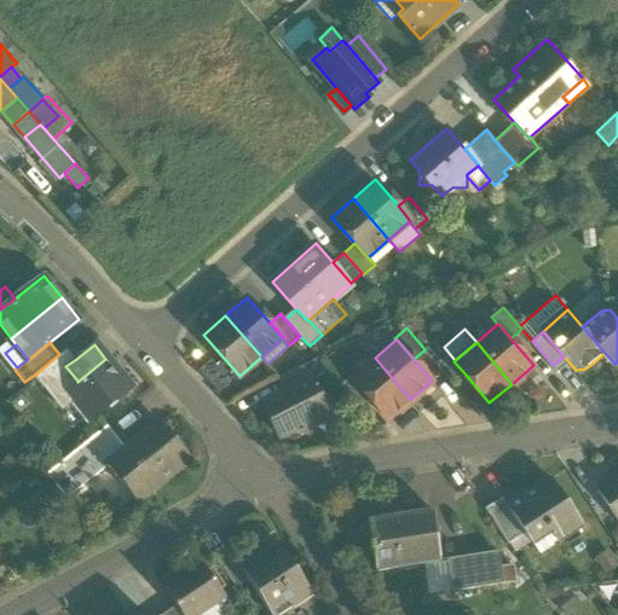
[(44,386),(65,366),(76,359),(68,348),(59,354),(35,375),(44,386)]
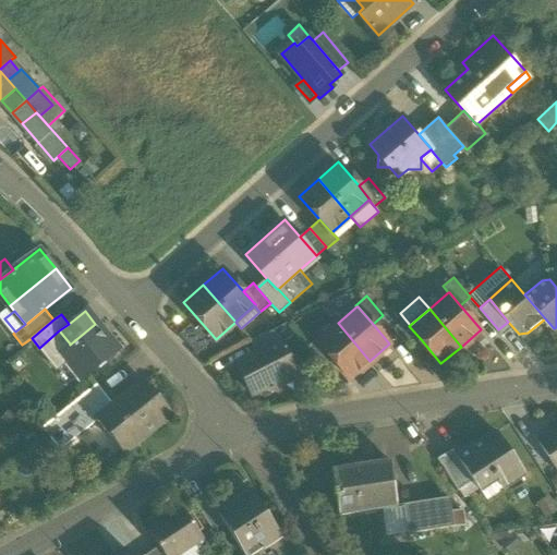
[(394,328),(411,348),(421,339),(409,326),(410,325),(404,318),(394,328)]
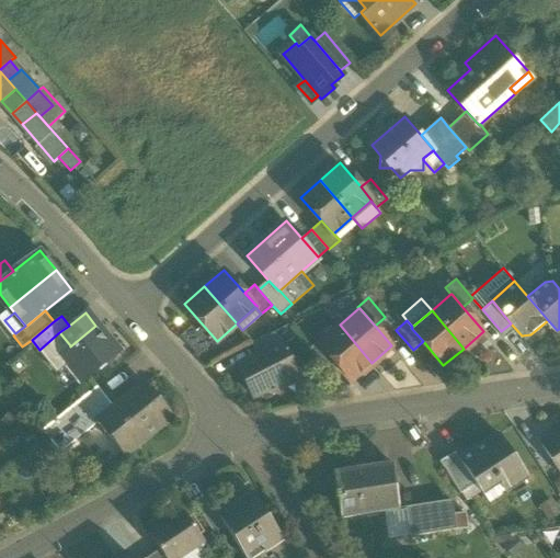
[(181,334),(198,353),(209,344),(192,325),(181,334)]
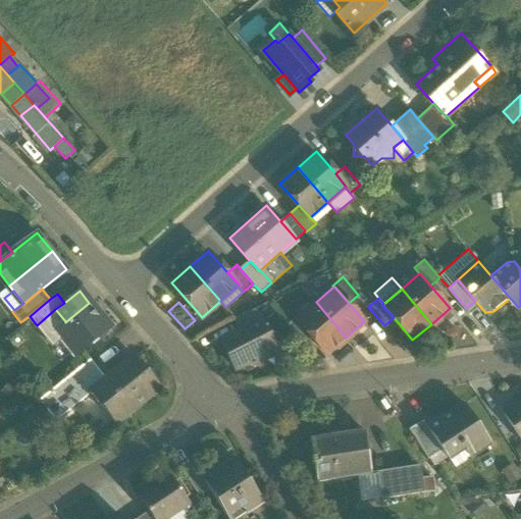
[(327,353),(346,338),(316,302),(299,317),(298,318),(312,334),(327,353)]
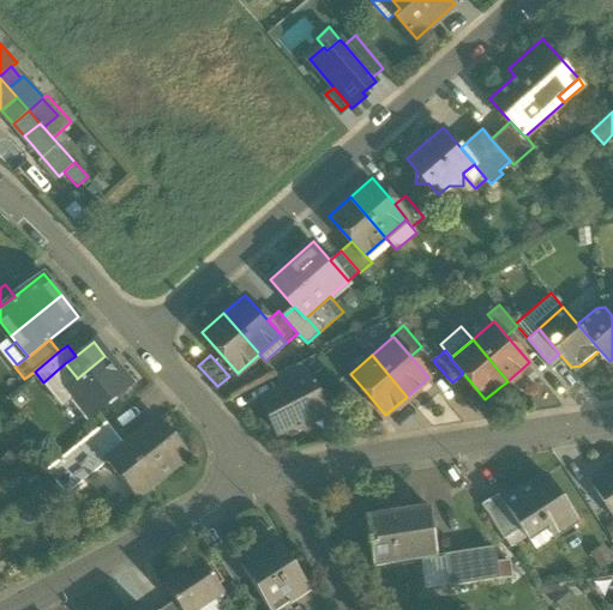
[(85,411),(95,412),(107,403),(110,403),(118,398),(118,393),(132,382),(119,366),(113,366),(104,356),(77,379),(77,378),(65,387),(73,397),(85,411)]
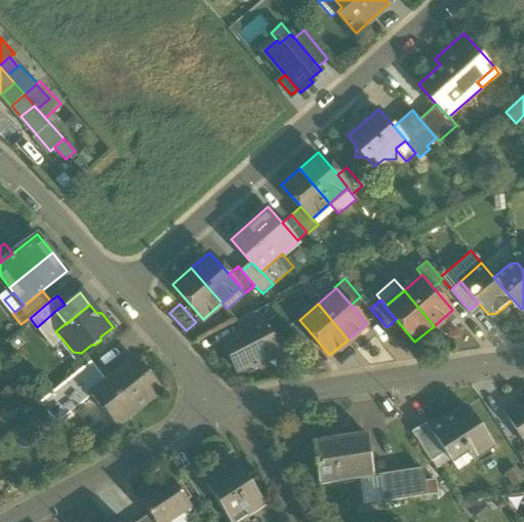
[(236,320),(242,331),(264,320),(258,309),(237,320),(236,320)]
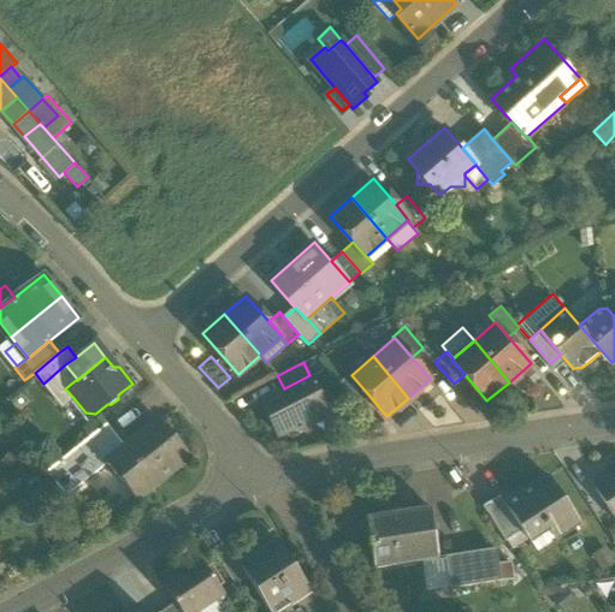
[(77,379),(65,364),(43,384),(61,408),(74,398),(65,388),(77,379)]
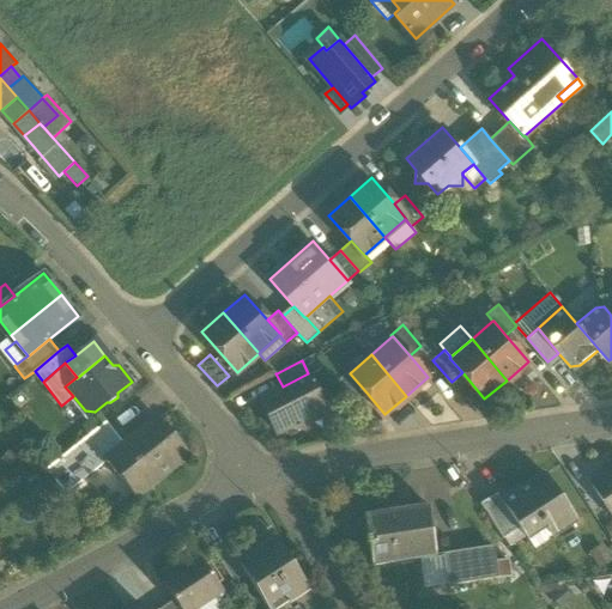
[(337,381),(356,402),(367,393),(350,373),(351,372),(349,370),(337,381)]
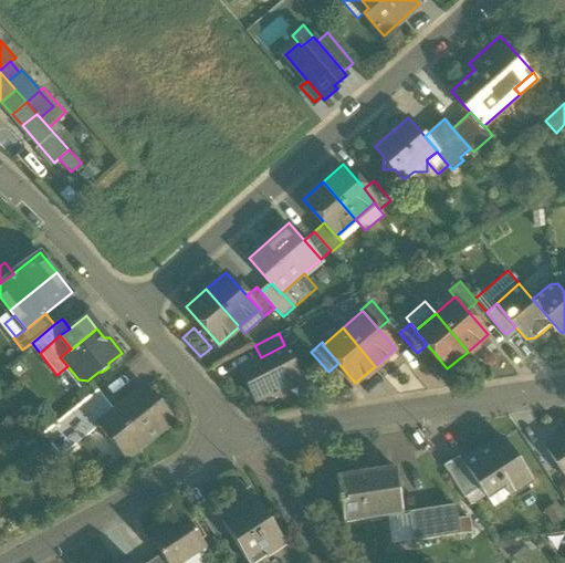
[(243,373),(257,399),(270,393),(275,394),(282,391),(284,385),(282,381),(299,372),(284,345),(261,357),(258,358),(255,366),(243,373)]
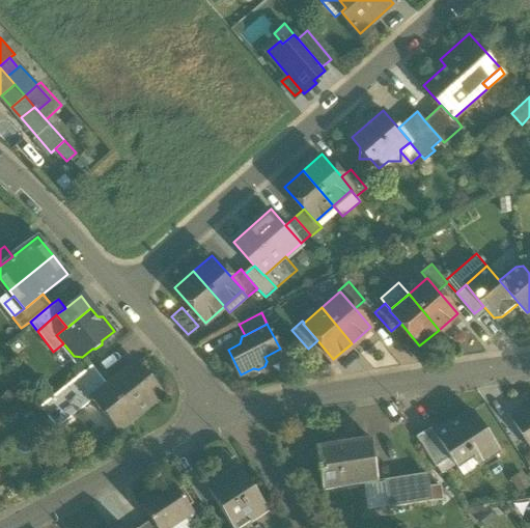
[(226,344),(228,350),(240,343),(242,336),(226,344)]
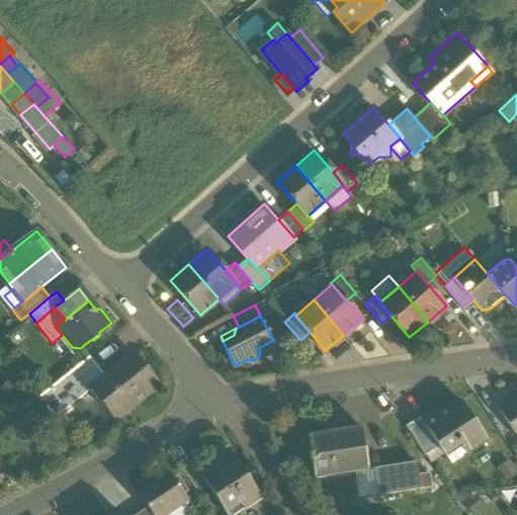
[(258,348),(260,352),(275,344),(273,340),(258,348)]
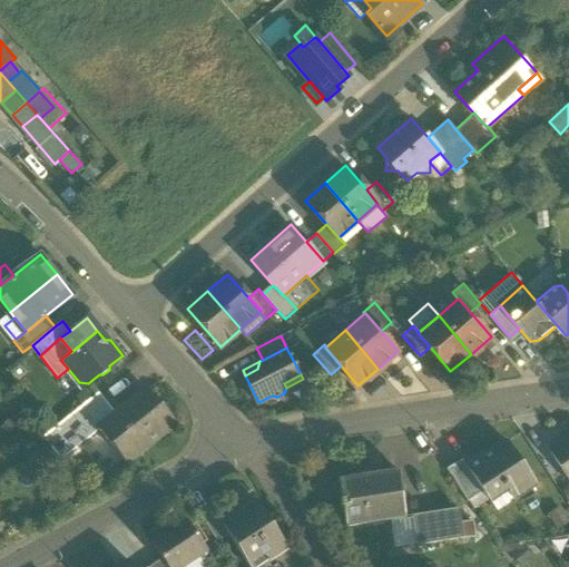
[(99,428),(127,460),(176,421),(147,387),(116,411),(98,426),(99,428)]
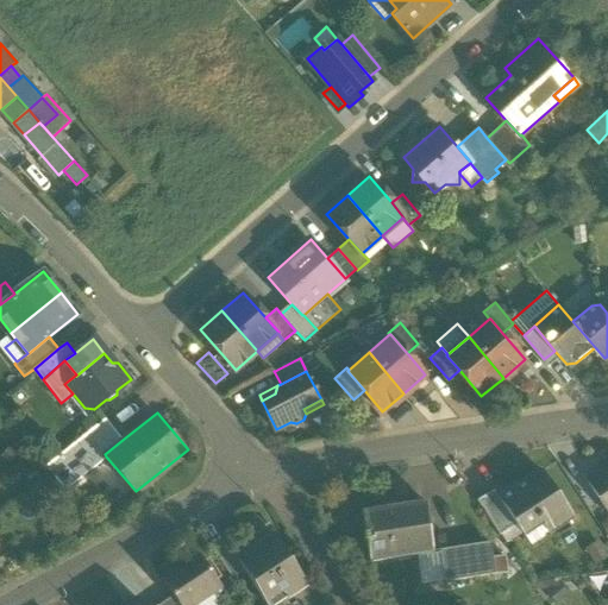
[(46,465),(66,489),(106,457),(105,454),(124,439),(106,417),(46,465)]
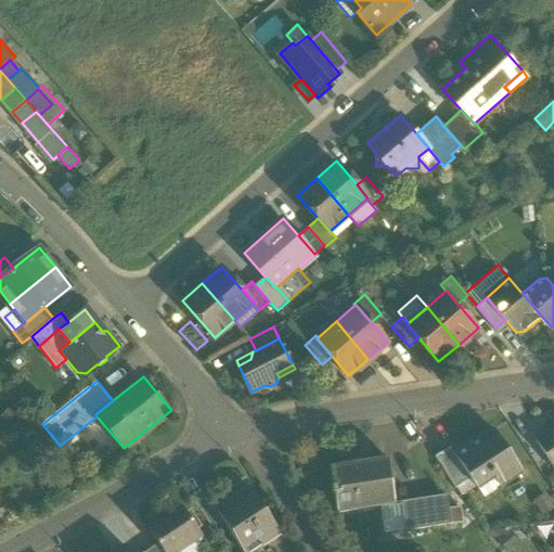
[(553,425),(536,437),(553,463),(553,425)]
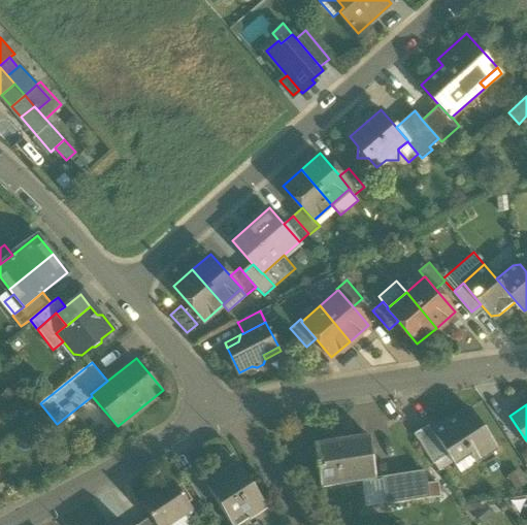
[(471,454),(476,461),(497,448),(469,406),(433,430),(432,430),(448,453),(452,459),(466,450),(466,451),(469,449),(471,454)]
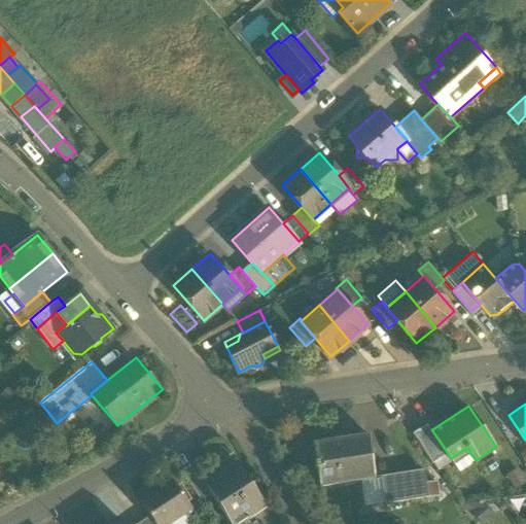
[(414,431),(433,461),(447,452),(431,429),(432,429),(427,422),(414,431)]
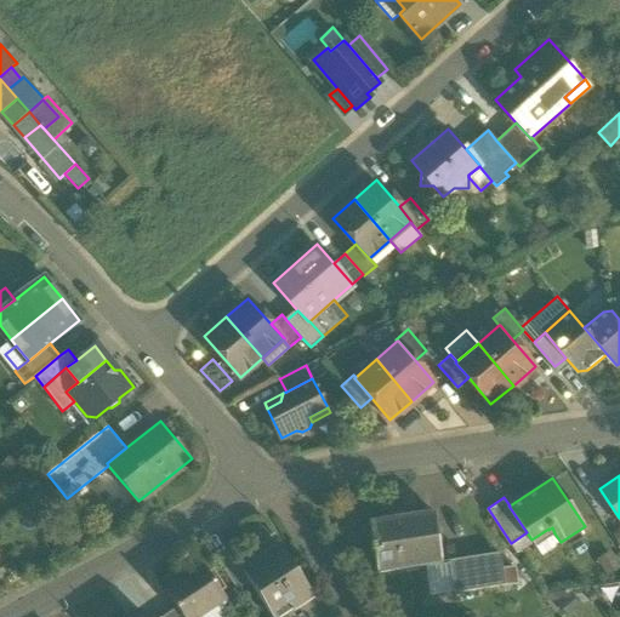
[(369,520),(377,572),(419,566),(442,563),(434,510),(369,520)]
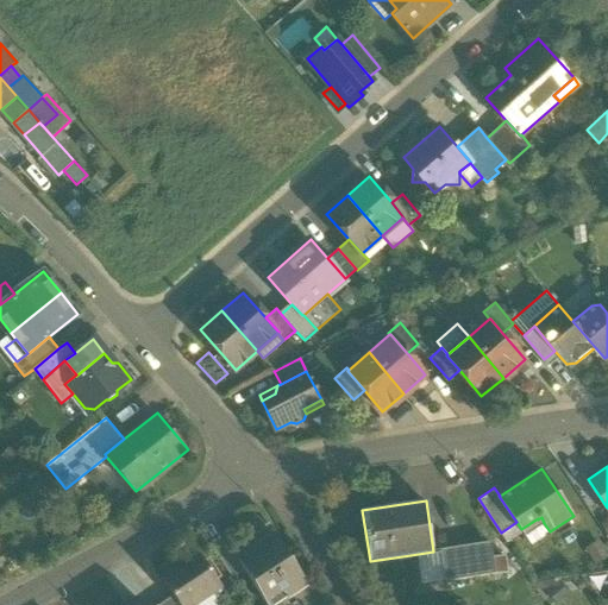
[(590,506),(605,529),(607,527),(607,511),(600,500),(590,506)]
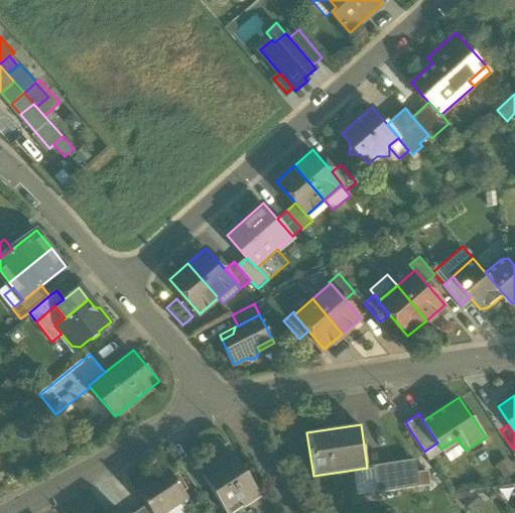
[(456,439),(441,449),(444,454),(461,443),(459,438),(456,440),(456,439)]
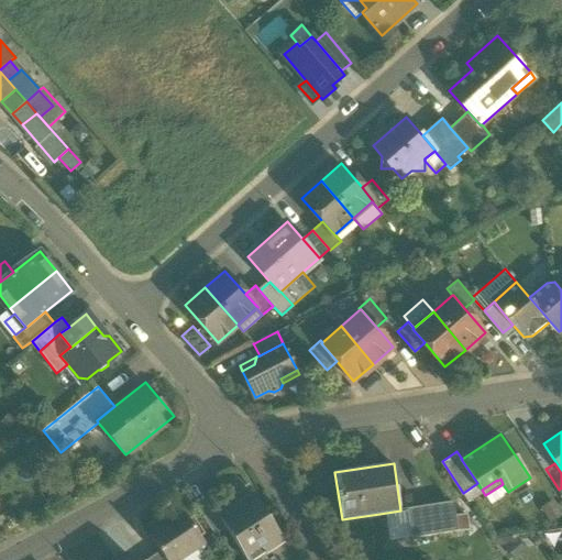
[(227,527),(248,559),(253,559),(270,550),(265,542),(278,534),(253,495),(221,516),(220,516),(227,527)]
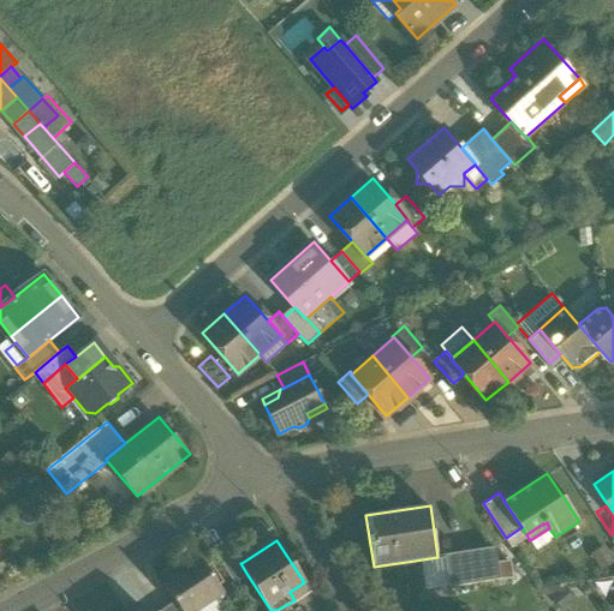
[(215,552),(236,582),(248,575),(240,563),(242,563),(230,543),(215,552)]
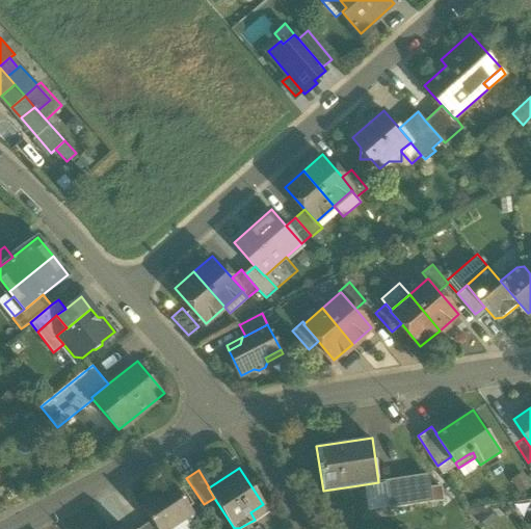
[(385,481),(389,507),(432,501),(428,473),(385,480),(385,481)]
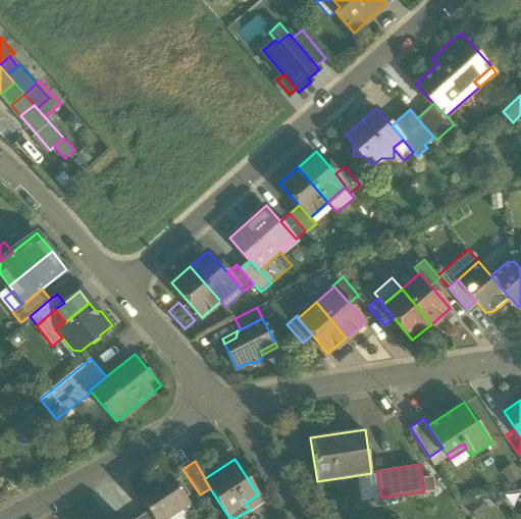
[(377,472),(371,473),(352,476),(356,502),(381,498),(377,472)]
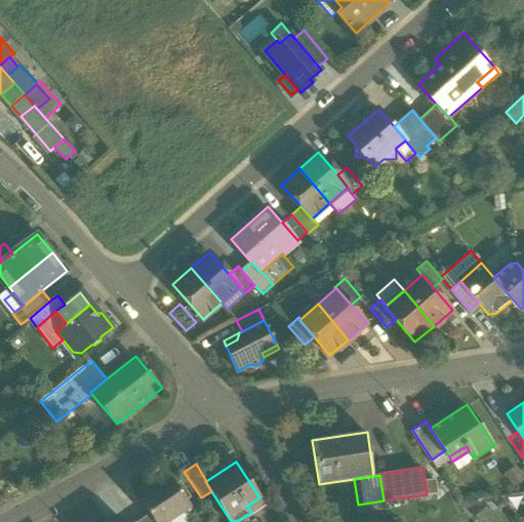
[(150,513),(156,521),(164,521),(191,505),(173,479),(142,499),(150,513)]
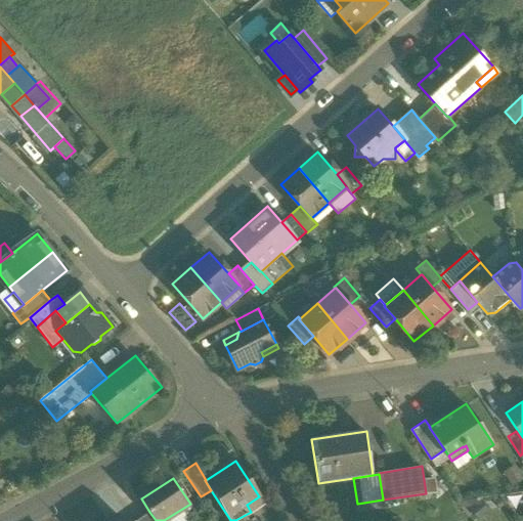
[(156,520),(149,512),(137,519),(138,520),(156,520)]
